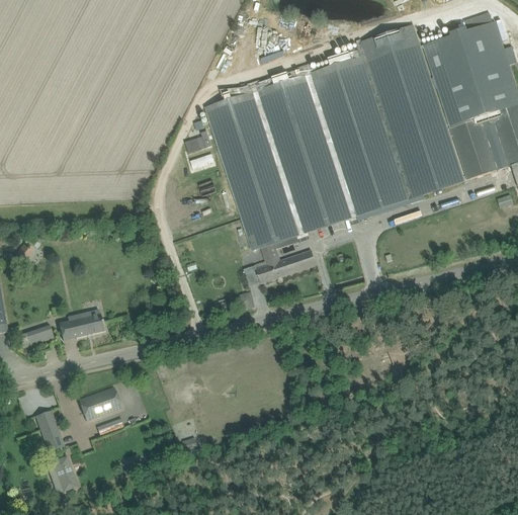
[(448,36),(424,45),(450,124),(450,125),(517,103),(517,89),(509,63),(517,61),(511,45),(504,48),(495,21),(493,21),(490,11),(462,20),(464,26),(447,32),(448,36)]
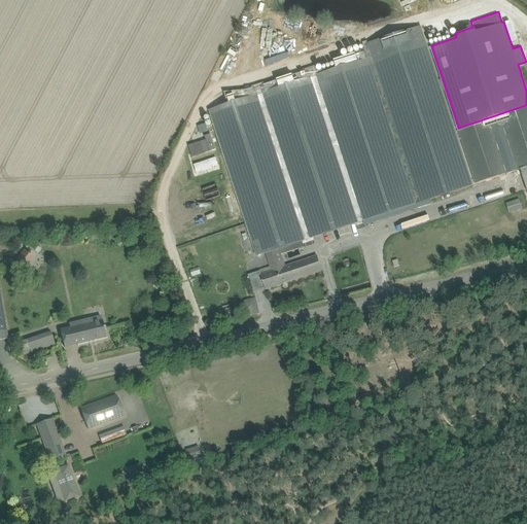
[(256,253),(267,250),(279,246),(291,242),(416,201),(472,182),(421,24),(367,41),(367,38),(362,39),(363,41),(362,42),(364,48),(349,54),(334,59),(336,66),(317,72),(316,69),(307,72),(306,68),(250,86),(250,85),(246,88),(224,90),(227,101),(209,107),(256,253)]
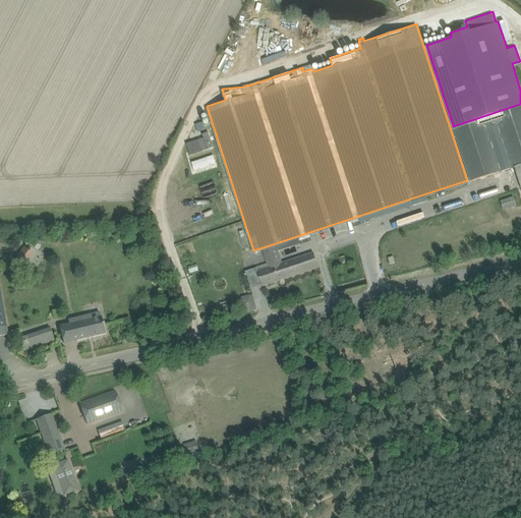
[(520,104),(453,126),(467,169),(470,179),(514,164),(520,185),(520,104)]
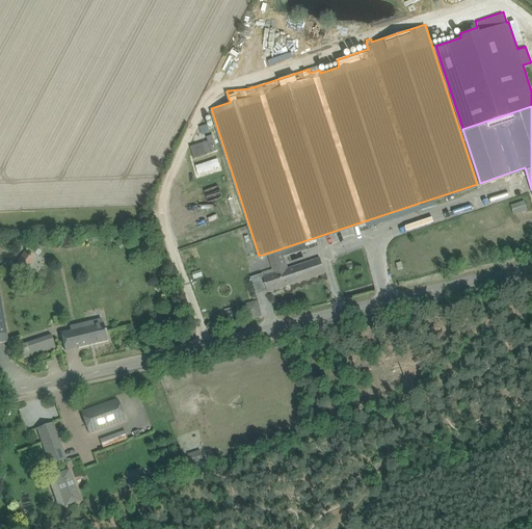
[(207,122),(198,125),(202,132),(209,129),(207,122)]
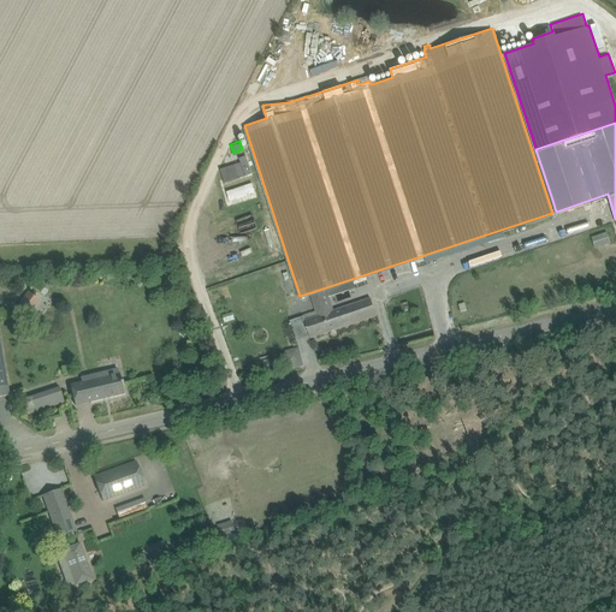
[(605,230),(592,235),(596,244),(609,241),(605,230)]
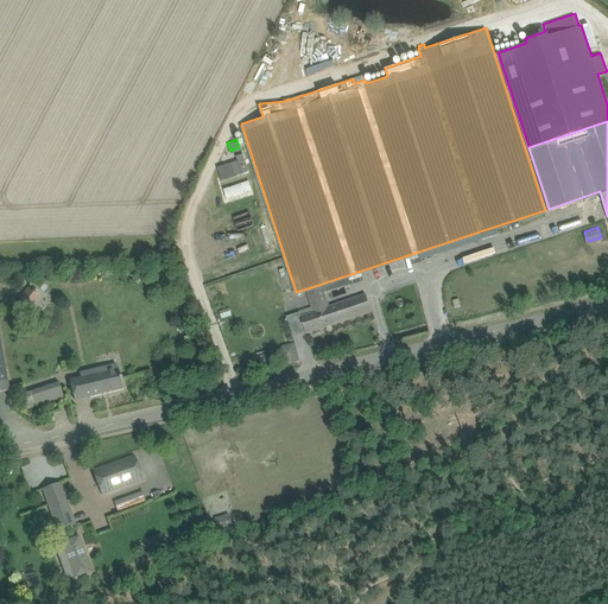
[(336,279),(322,284),(324,290),(339,285),(336,279)]
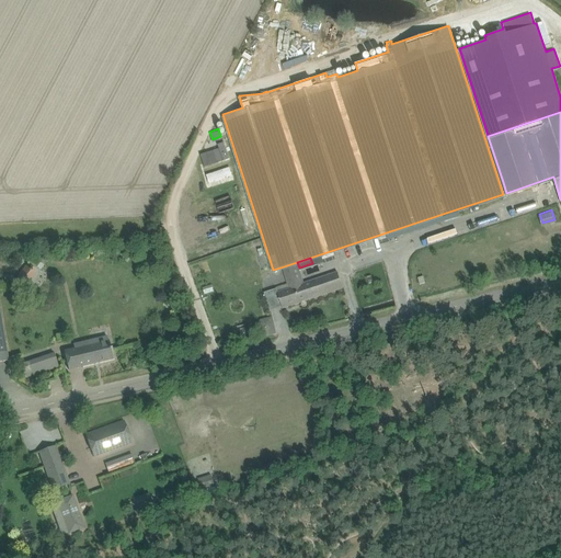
[(25,260),(16,272),(25,279),(34,266),(25,260)]
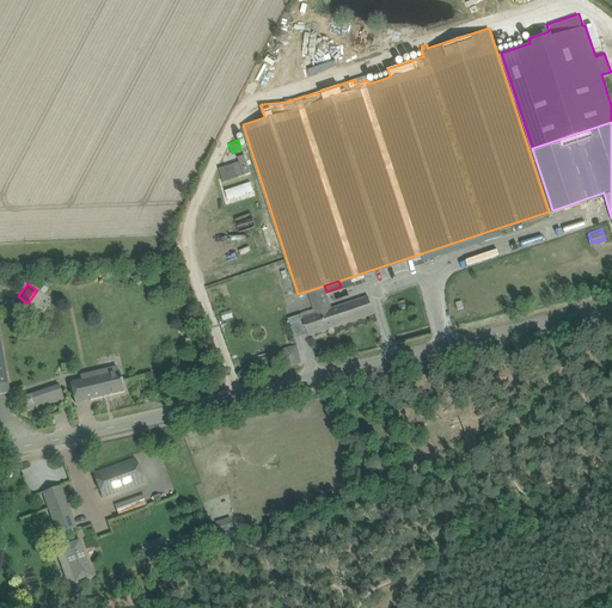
[(324,286),(310,290),(313,300),(317,312),(303,315),(308,333),(374,312),(368,294),(331,306),(326,292),(324,286)]
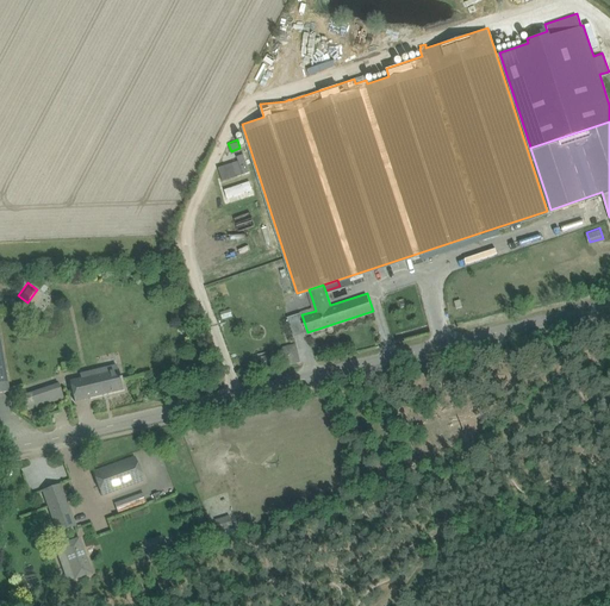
[(284,344),(279,350),(282,363),(300,360),(296,342),(284,344)]
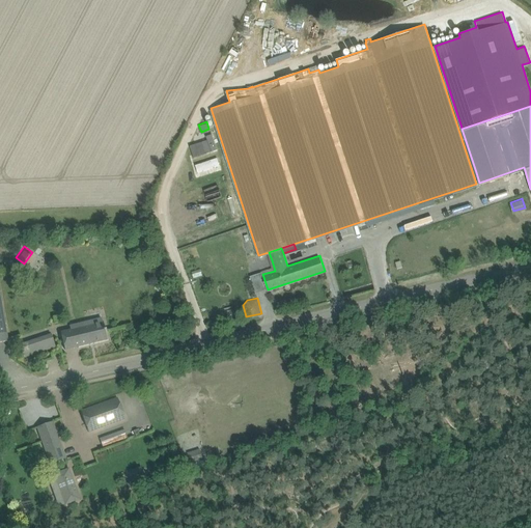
[(60,330),(64,348),(107,337),(103,320),(91,323),(90,318),(70,324),(71,327),(60,330)]
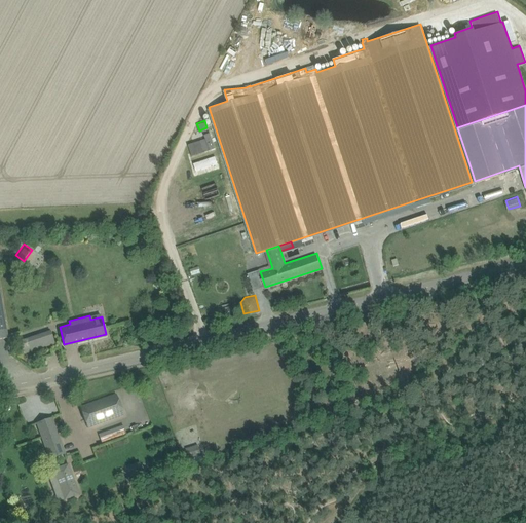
[(23,351),(54,342),(50,328),(19,337),(23,351)]
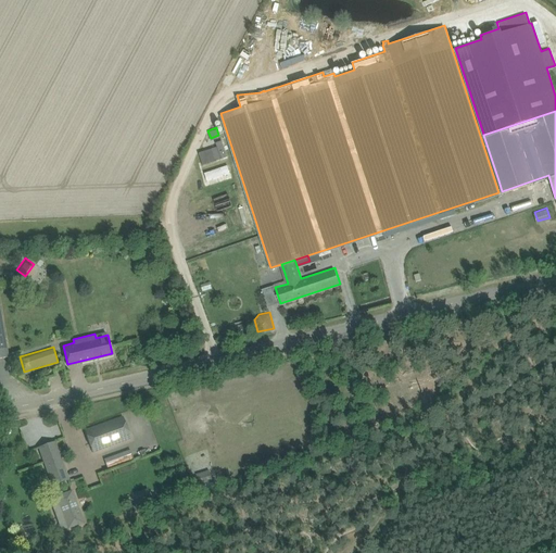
[(85,428),(92,450),(130,436),(123,414),(85,428)]
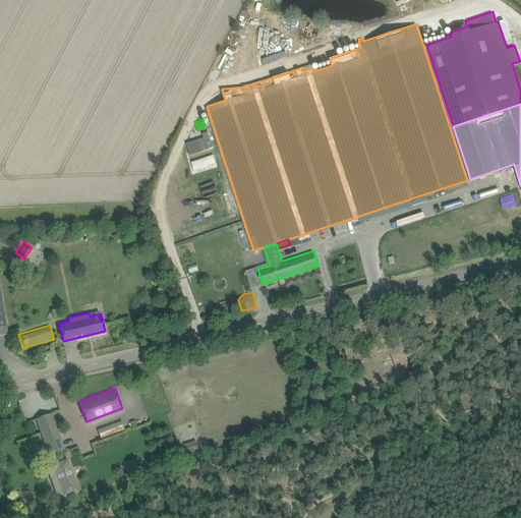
[(37,416),(46,443),(50,453),(64,447),(51,411),(37,416)]
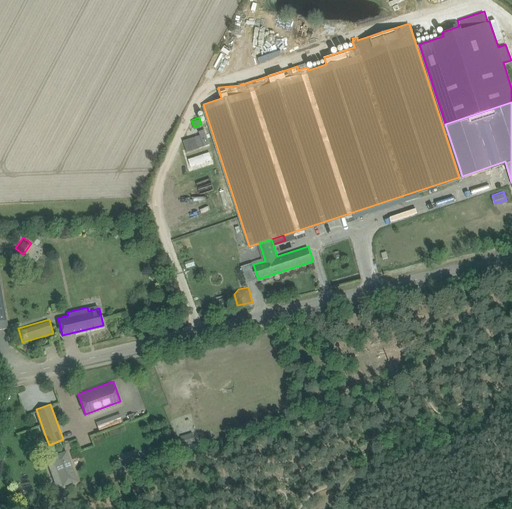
[(121,416),(98,425),(99,430),(123,421),(121,416)]
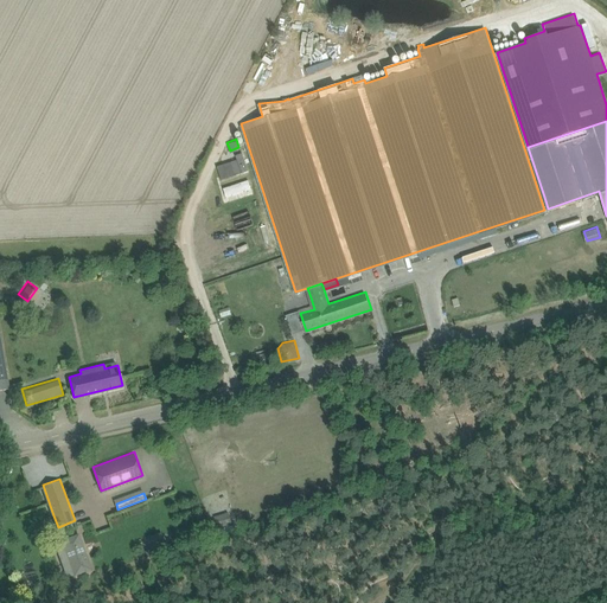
[(227,512),(215,515),(218,527),(231,523),(227,512)]
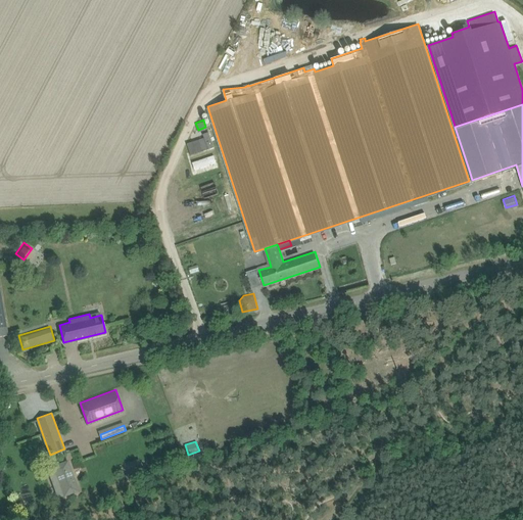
[(67,459),(46,467),(50,477),(56,475),(59,482),(64,494),(79,489),(67,459)]
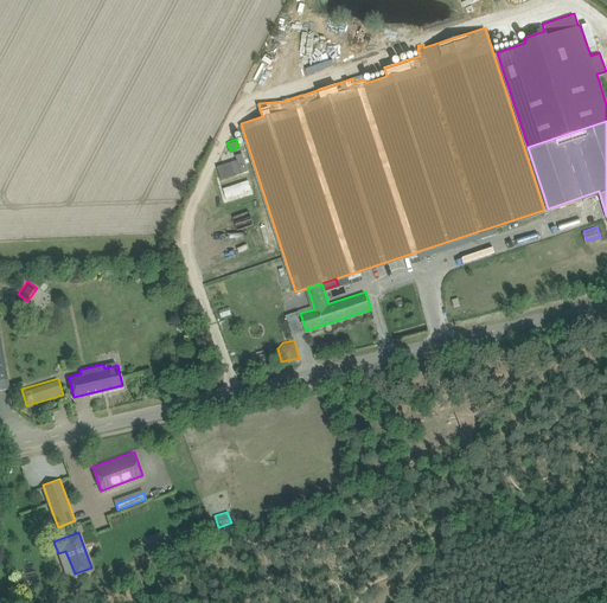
All buildings are outlined.
